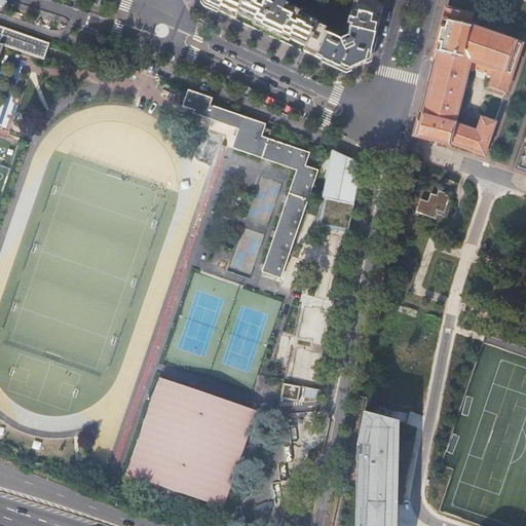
[(201,0),(203,2),(205,6),(236,20),(238,15),(261,26),(260,28),(272,34),(283,39),(284,37),(306,47),(304,51),(347,72),(370,61),(373,48),(385,1),(381,0),(355,0),(349,26),(352,27),(349,39),(343,40),(327,33),(328,30),(318,26),(320,24),(303,15),(304,12),(277,0),(201,0)]
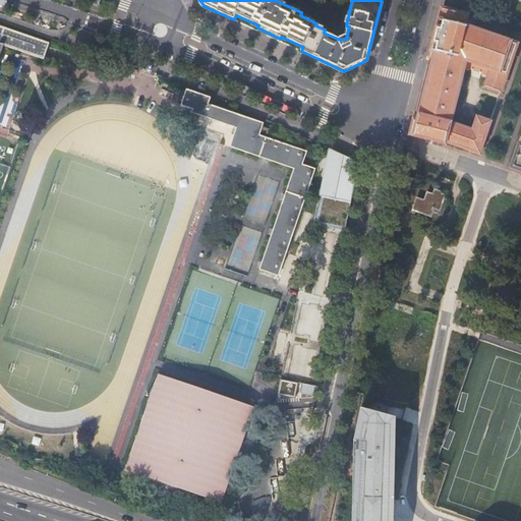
[(477,118),(472,131),(450,124),(464,67),(466,60),(490,69),(488,76),(484,87),(501,93),(517,45),(472,30),(465,27),(467,15),(455,12),(455,13),(442,9),(429,58),(433,59),(419,116),(415,115),(410,135),(445,143),(446,141),(479,154),(489,123),(477,118)]
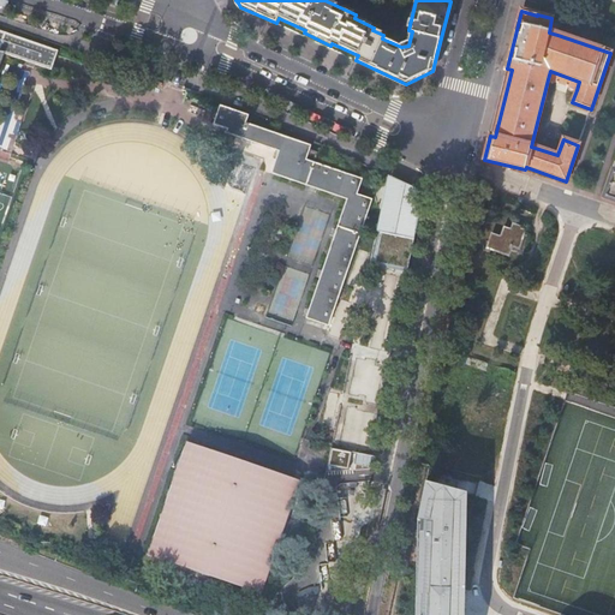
[(0,65),(4,53),(52,70),(58,51),(0,30),(0,65)]
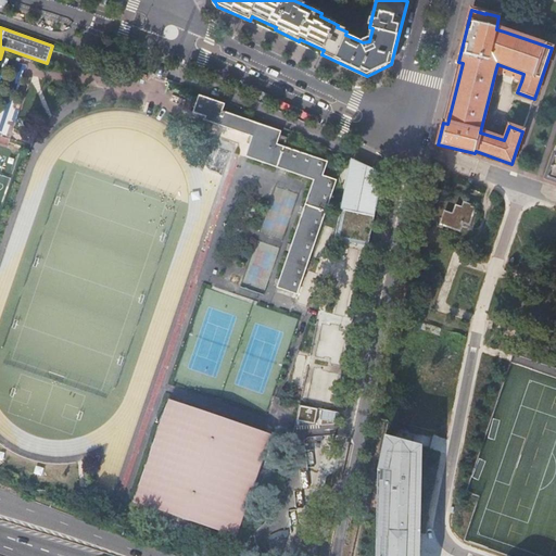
[(495,72),(521,81),(523,74),(497,64),(495,72)]
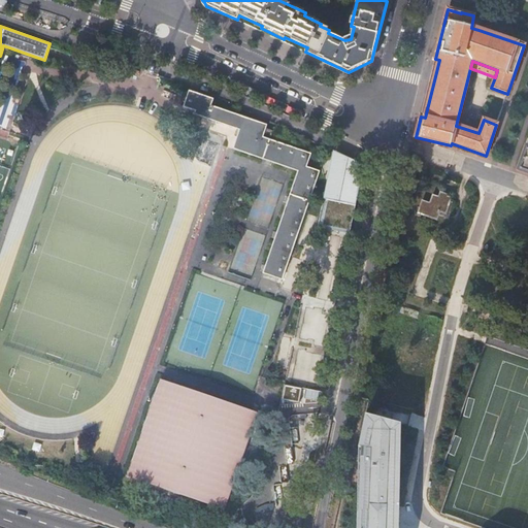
[(263,273),(283,279),(320,171),(306,167),(311,154),(269,139),(272,131),(266,128),(267,125),(211,105),(213,99),(190,91),(187,98),(185,103),(184,106),(188,108),(193,110),(196,110),(195,114),(239,130),(233,149),(266,160),(272,162),(298,171),(289,197),(287,203),(277,232),(274,238),(265,265),(263,272),(263,273)]
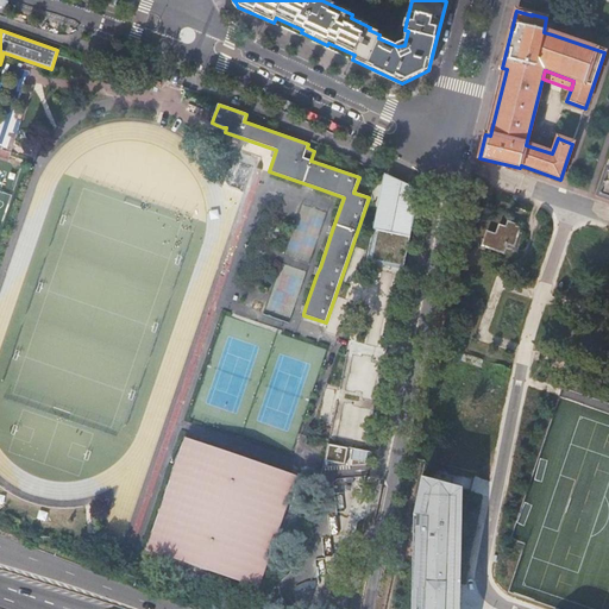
[(608,171),(598,196),(608,200),(608,171)]
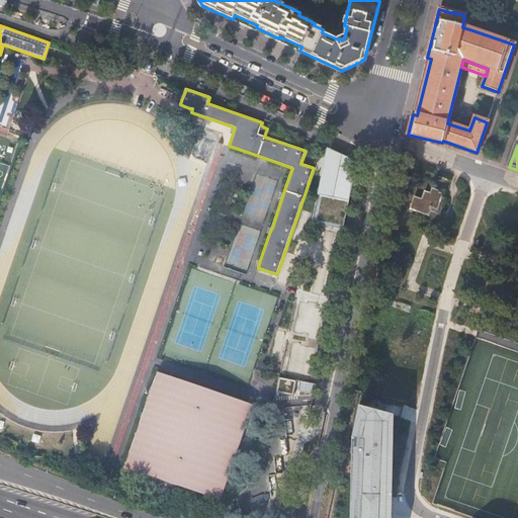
[(356,162),(329,150),(316,222),(345,227),(356,162)]
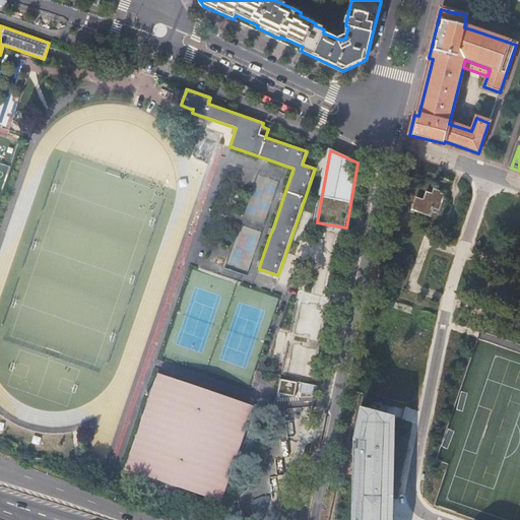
[(432,208),(438,210),(444,194),(434,190),(433,195),(426,193),(424,201),(415,198),(411,209),(430,215),(432,208)]
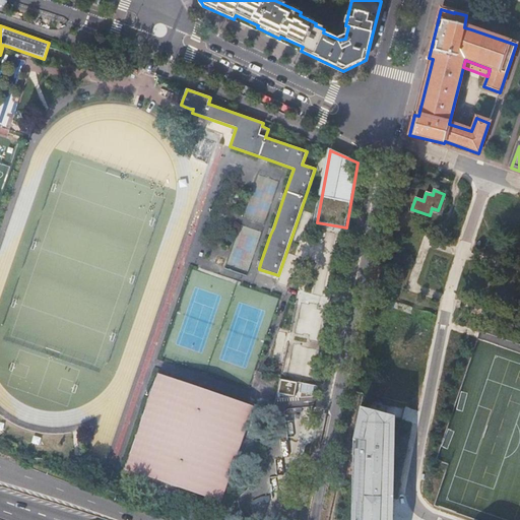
[(255,406),(157,373),(124,468),(222,502),(255,406)]
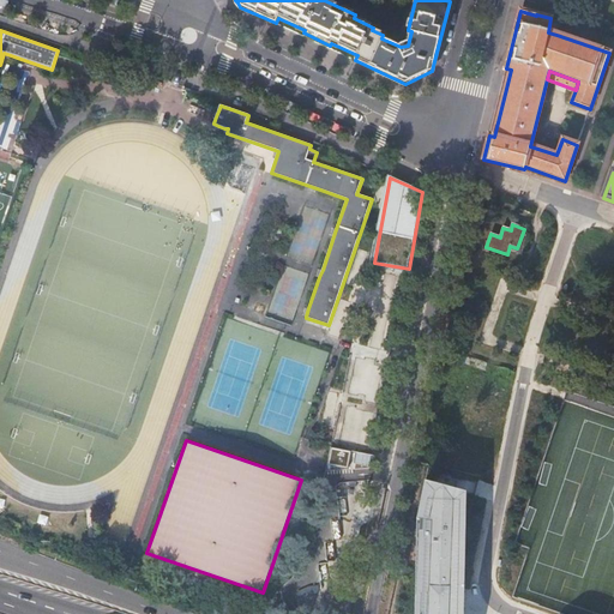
[(351,451),(331,447),(329,464),(348,468),(351,451)]
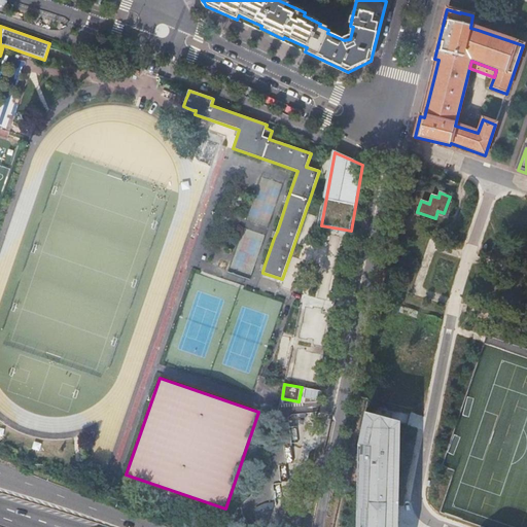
[(400,526),(401,429),(366,423),(361,526),(400,526)]
